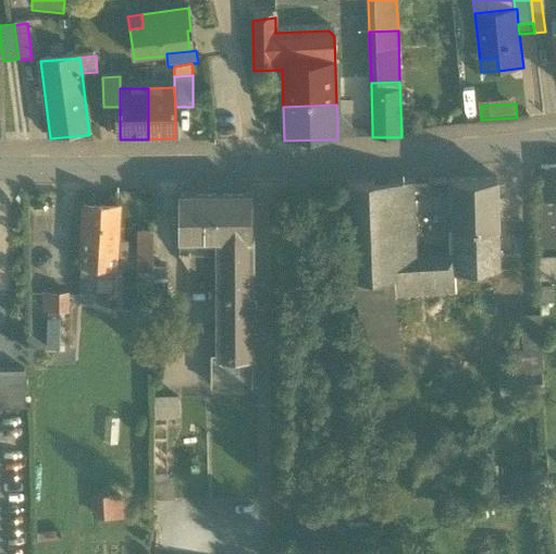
[(337,139),(372,137),(372,130),(354,131),(353,115),(337,115),(337,139)]
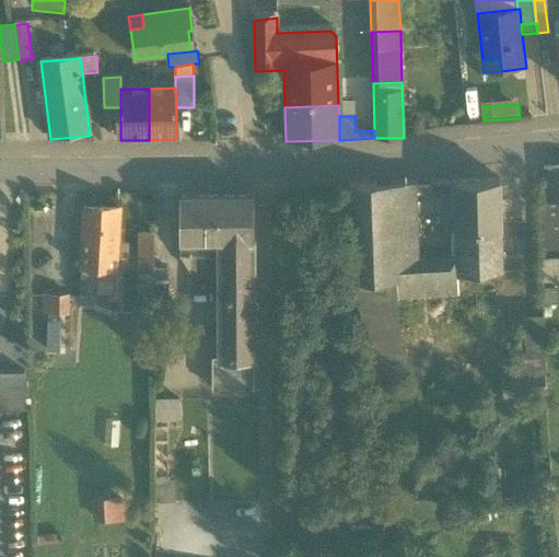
[(558,170),(545,171),(546,201),(558,200),(558,170)]
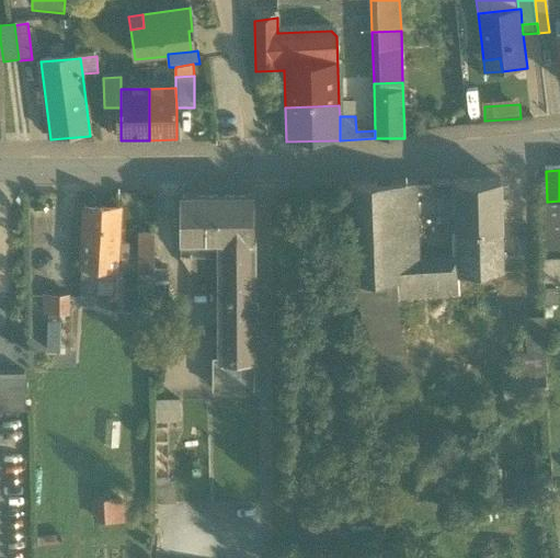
[(456,184),(457,232),(504,231),(502,183),(456,184)]
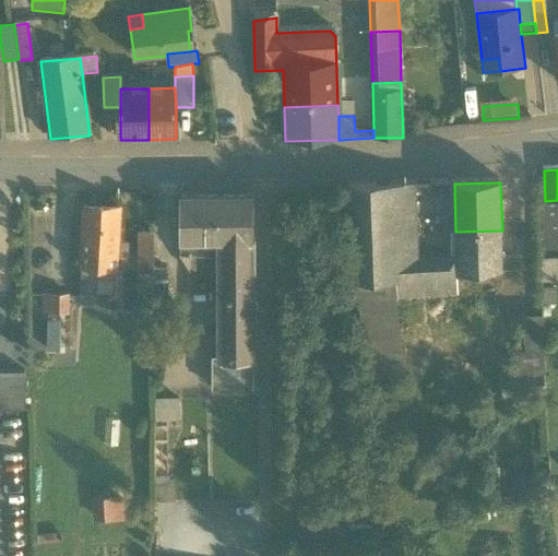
[(394,186),(398,262),(417,261),(415,185),(394,186)]
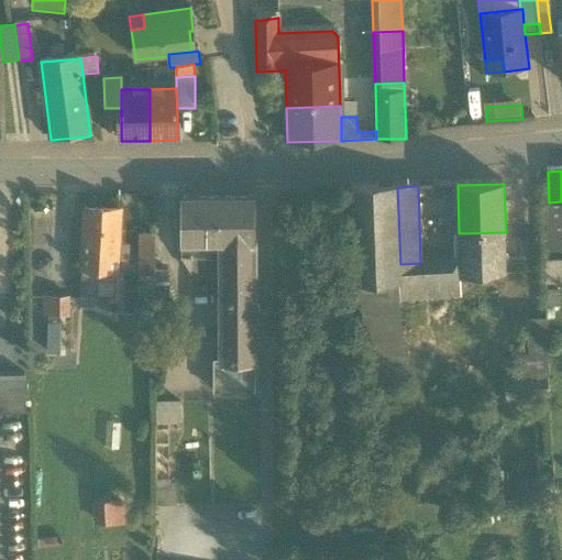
[(355,287),(400,284),(400,264),(397,187),(351,188),(351,190),(355,287)]
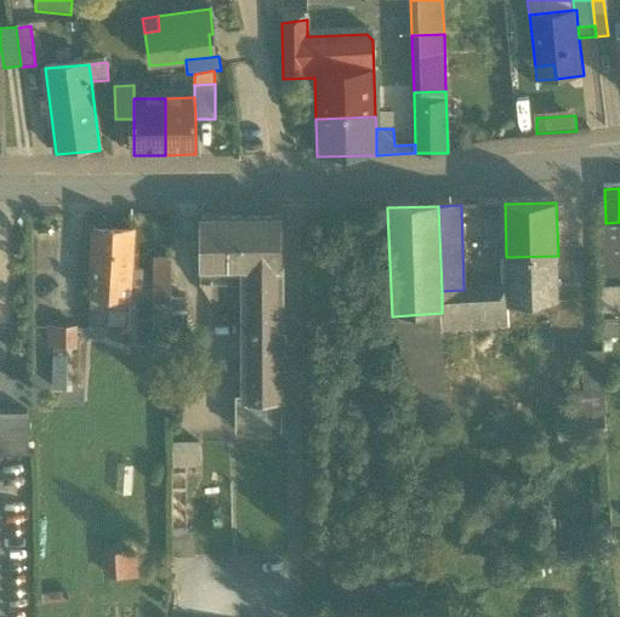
[(244,399),(282,399),(282,307),(284,307),(283,268),(282,268),(282,220),(199,220),(200,286),(245,286),(245,310),(244,310),(244,398),(244,399)]
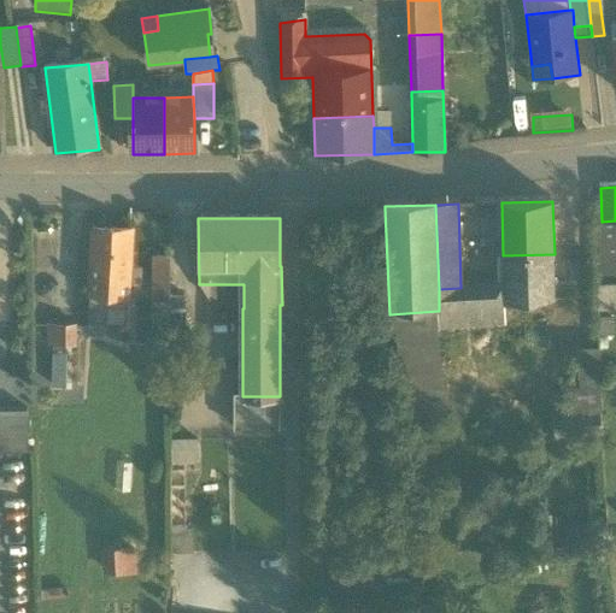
[(615,220),(602,222),(606,286),(615,284),(615,220)]
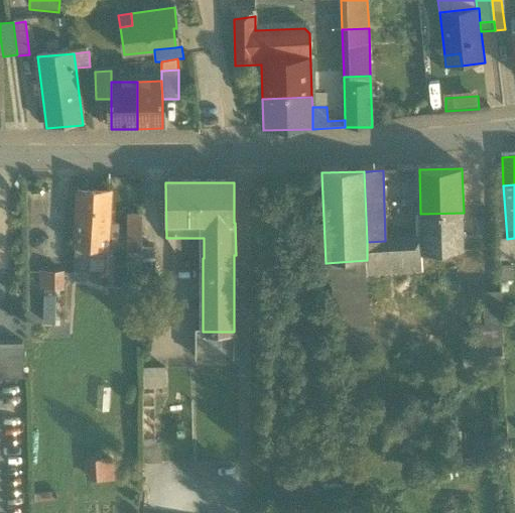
[(77,250),(108,252),(110,195),(80,193),(77,250)]
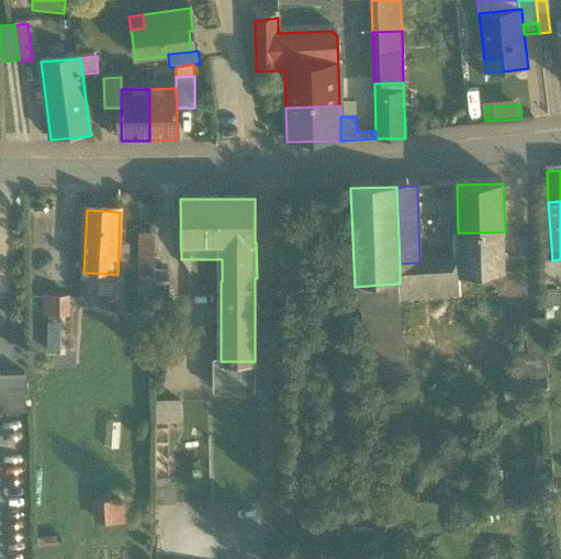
[(137,227),(135,322),(155,321),(155,272),(156,227),(137,227)]
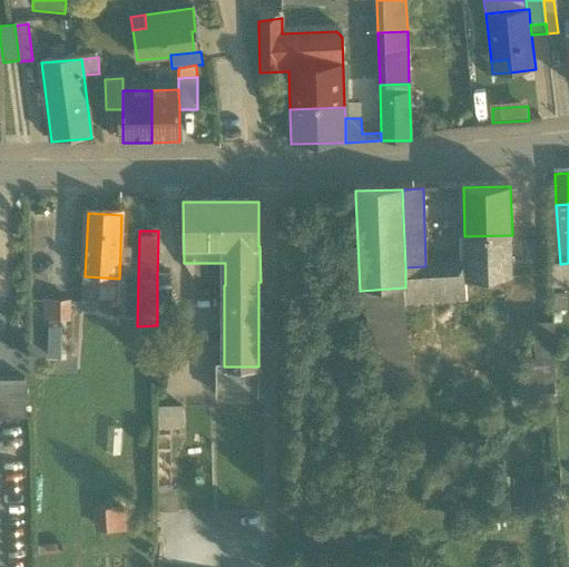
[(466,264),(425,266),(405,267),(405,287),(468,283),(513,281),(512,235),(464,236),(466,264)]
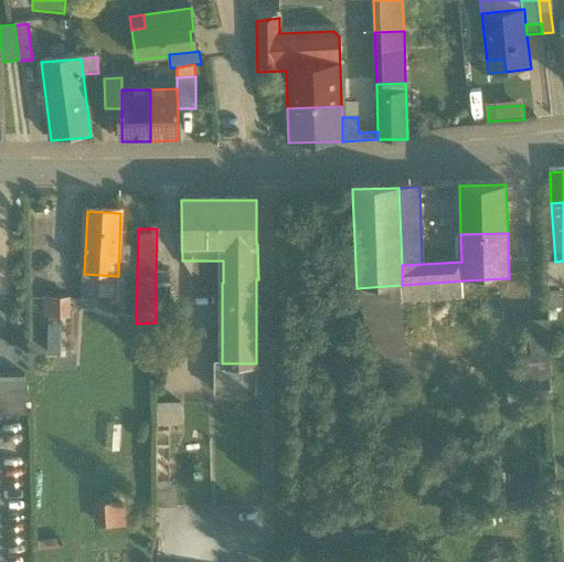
[(550,262),(551,285),(563,284),(563,261),(555,262),(550,262)]
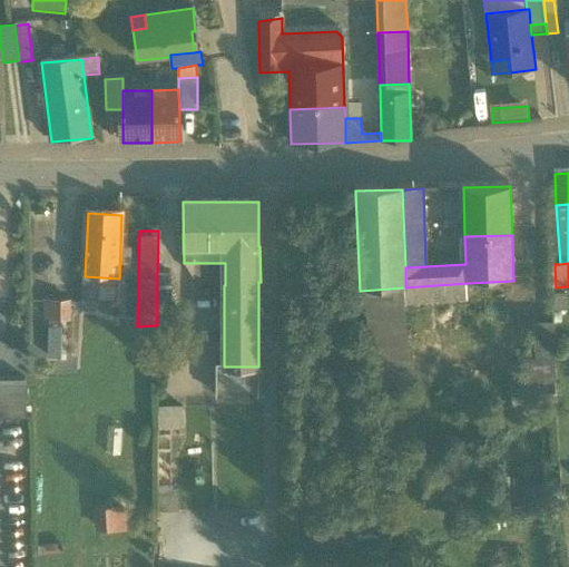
[(84,300),(117,302),(119,279),(85,276),(84,300)]
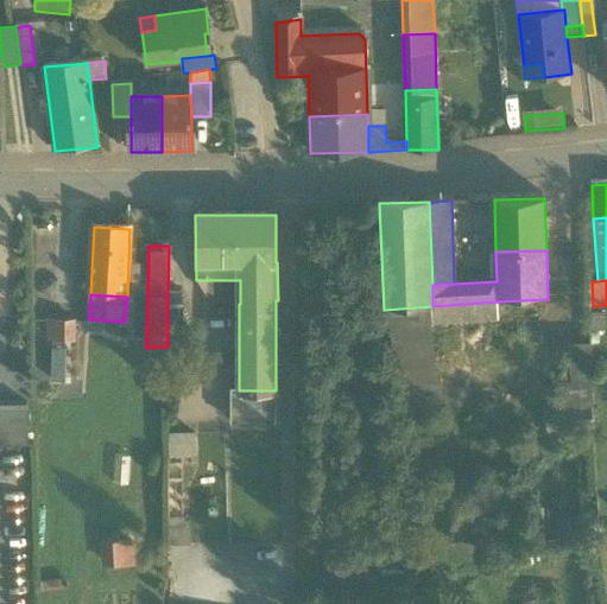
[(168,294),(169,329),(183,328),(183,294),(168,294)]
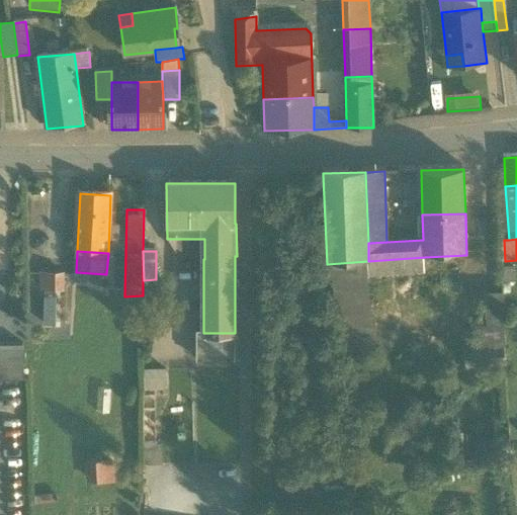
[(328,281),(334,280),(369,278),(426,274),(425,257),(368,261),(327,264),(328,281)]
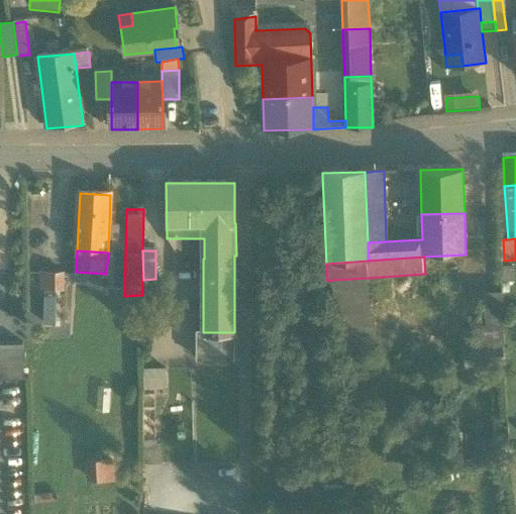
[(65,274),(39,274),(39,291),(65,291),(65,274)]
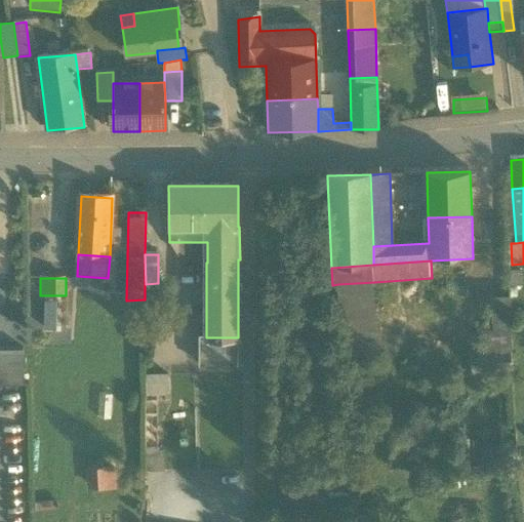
[(383,356),(374,282),(338,284),(347,359),(383,356)]
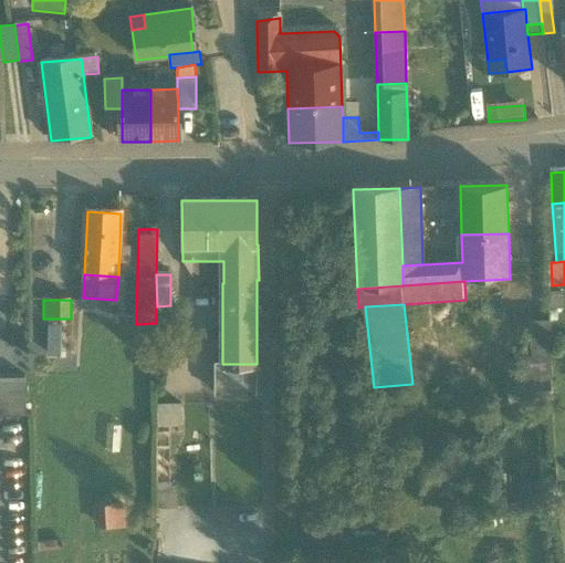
[(48,325),(48,356),(62,356),(62,325),(48,325)]
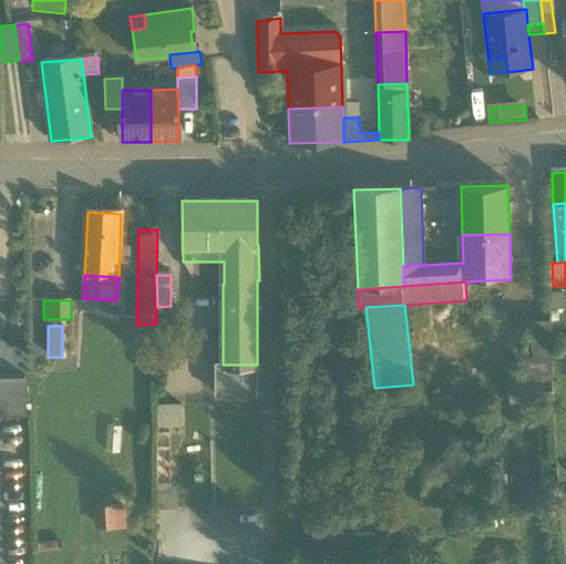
[(528,365),(528,382),(555,381),(553,326),(534,326),(535,365),(528,365)]
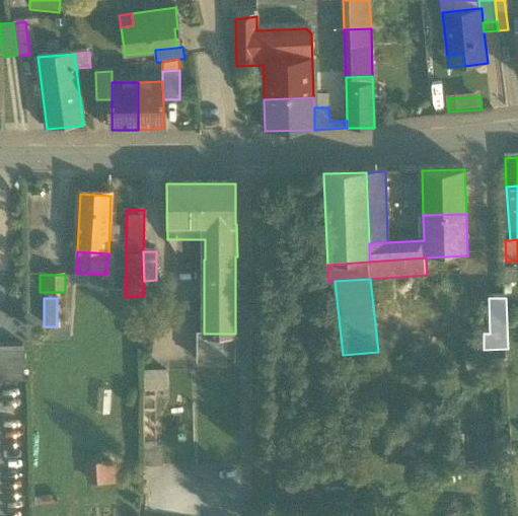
[(198,363),(236,363),(235,334),(204,334),(204,333),(198,333),(198,363)]
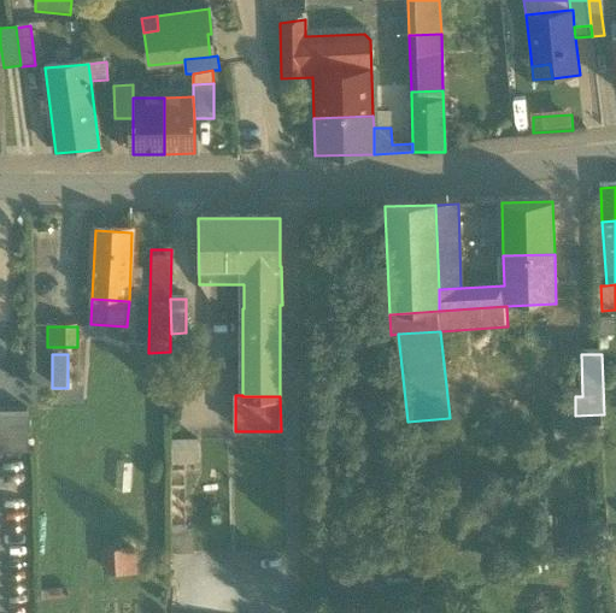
[(0,412),(0,454),(30,454),(29,412),(0,412)]
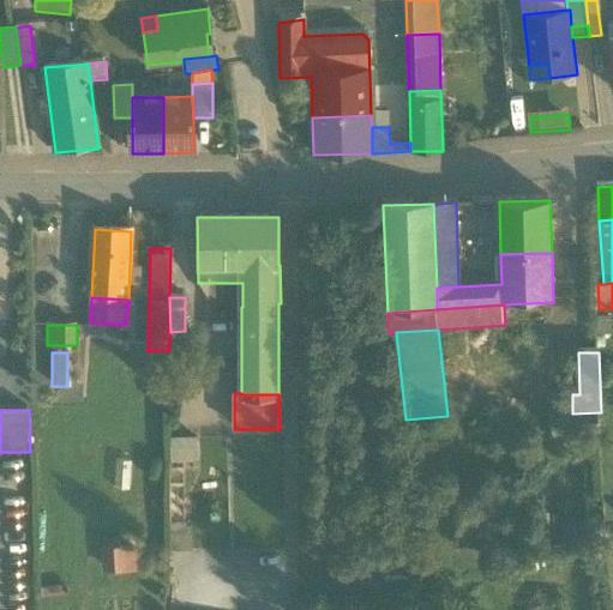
[(169,466),(185,466),(198,466),(198,439),(169,439),(169,466)]
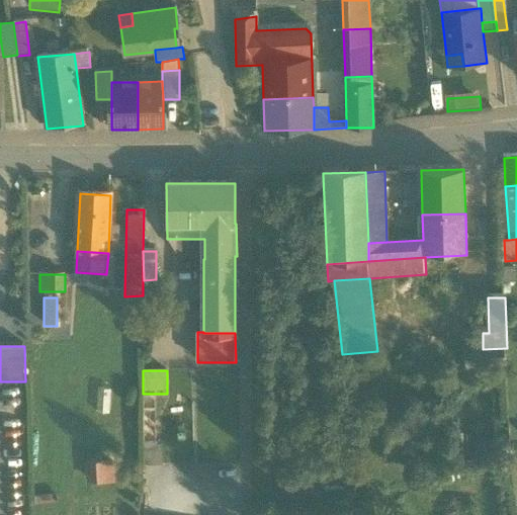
[(99,391),(97,415),(108,416),(111,392),(99,391)]
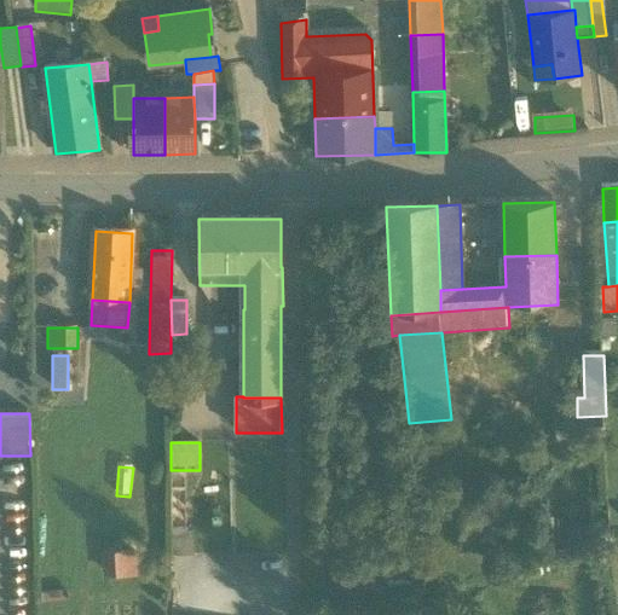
[(171,470),(171,534),(188,533),(186,470),(171,470)]
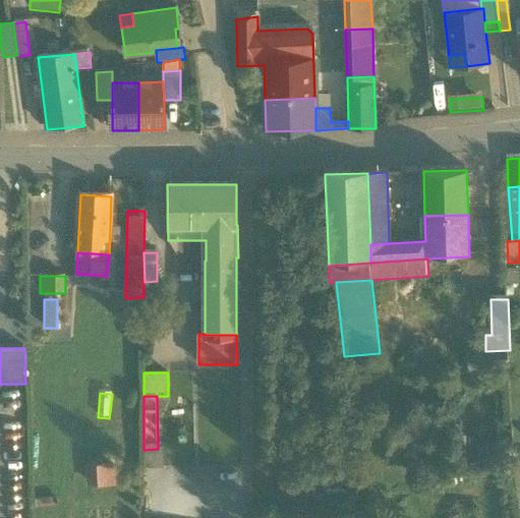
[(143,450),(145,471),(164,471),(163,449),(158,449),(143,450)]
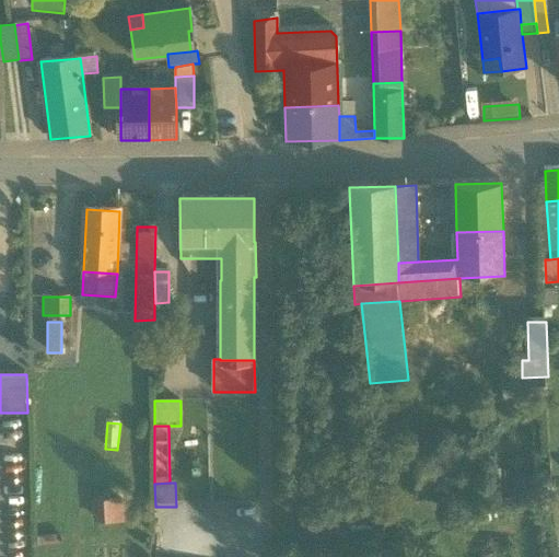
[(93,500),(93,522),(127,521),(126,499),(93,500)]
